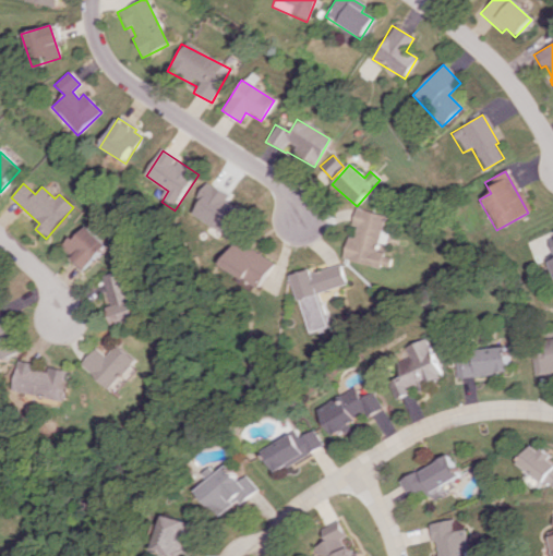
[(341,261),(386,272),(389,256),(374,253),(383,217),(356,209),(349,237),(347,237),(341,261)]
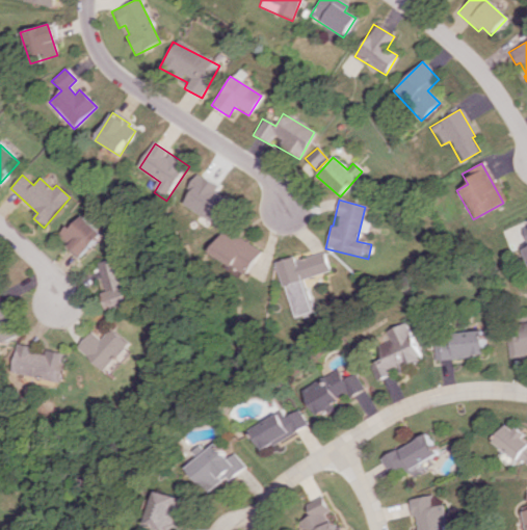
[(102,236),(81,215),(60,237),(81,257),(102,236)]
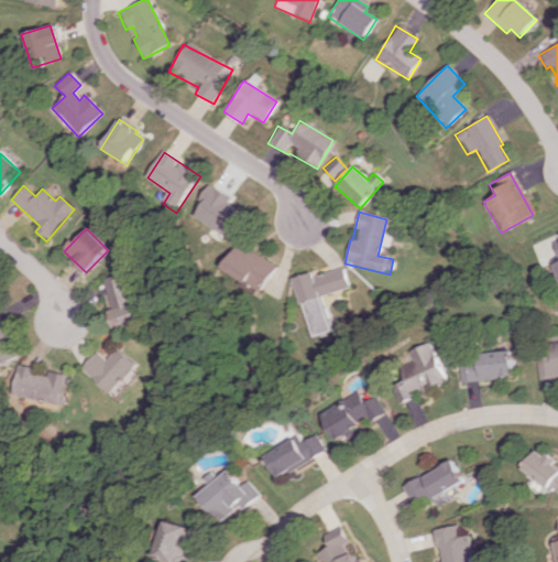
[(225,271),(263,291),(276,266),(238,245),(225,271)]
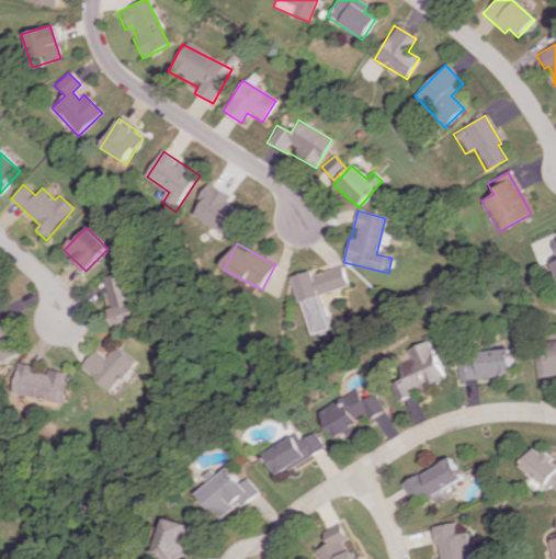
[(291,277),(309,335),(328,330),(318,297),(347,287),(340,266),(311,276),(309,272),(291,277)]
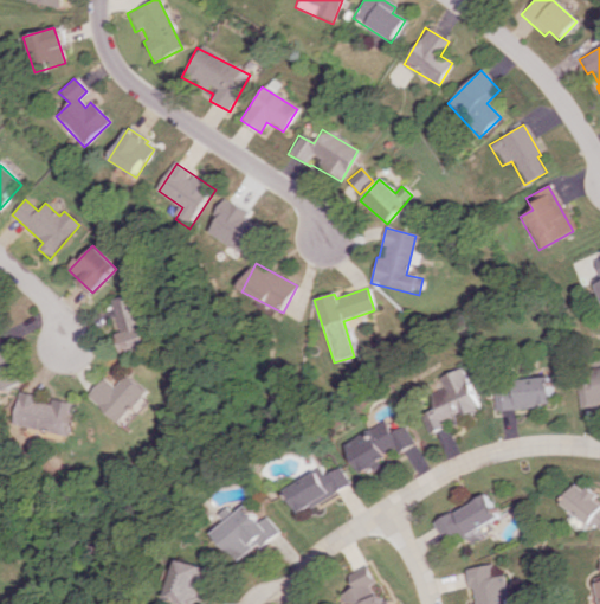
[(111,301),(123,354),(148,349),(136,295),(111,301)]
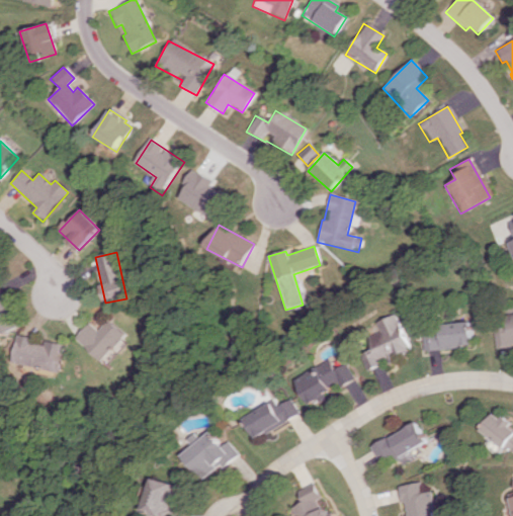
[(24,328),(9,301),(7,302),(0,289),(0,327),(6,337),(24,328)]
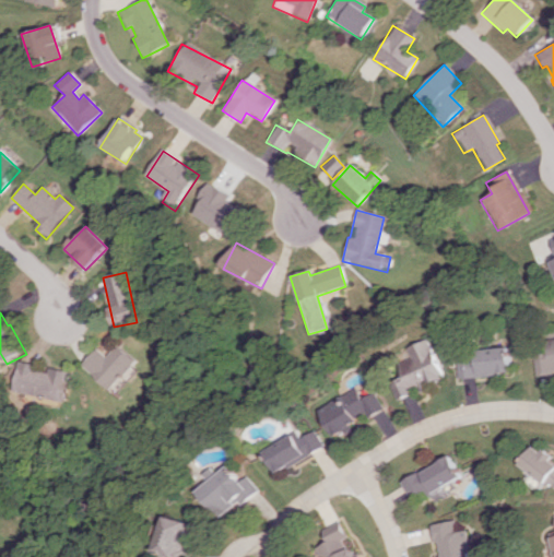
[(553,340),(529,343),(531,377),(553,375),(553,340)]
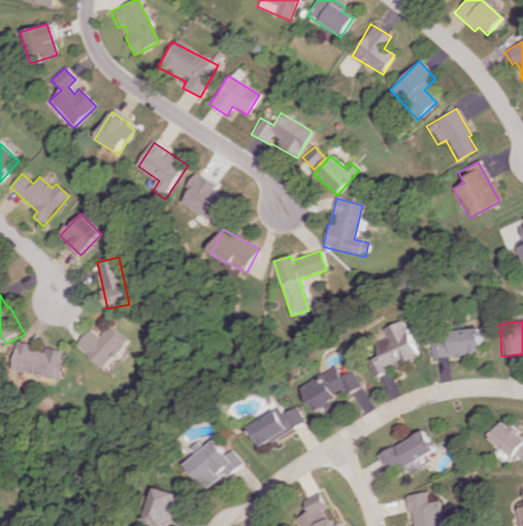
[(381,329),(385,340),(370,346),(374,357),(365,361),(370,376),(415,360),(400,322),(381,329)]
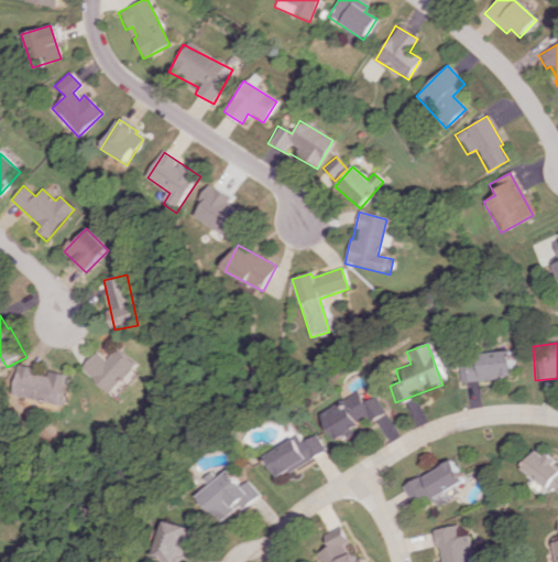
[(141,366),(122,348),(110,361),(101,353),(86,369),(115,396),(141,366)]
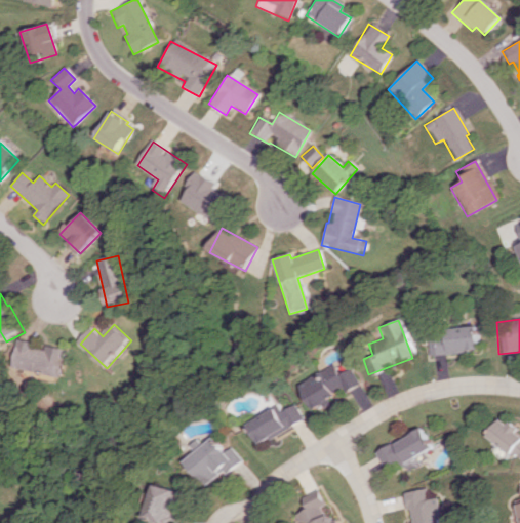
[(425,331),(426,356),(475,353),(474,329),(425,331)]
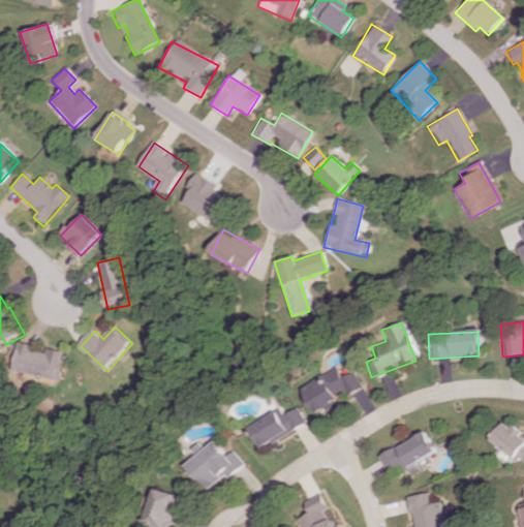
[(18,372),(65,380),(70,353),(50,349),(49,354),(36,352),(37,345),(23,343),(18,372)]
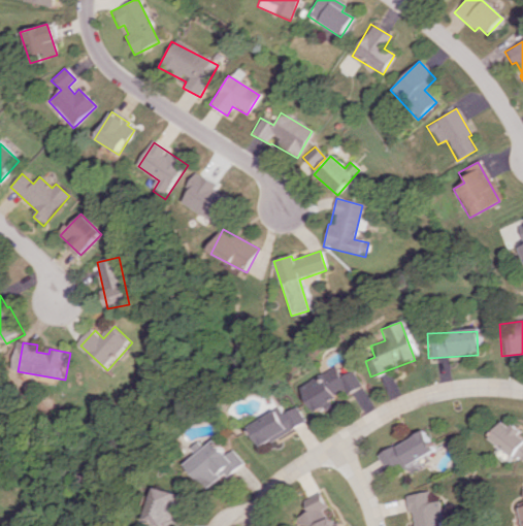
[(358,388),(350,371),(338,377),(333,367),(321,373),(335,400),(358,388)]
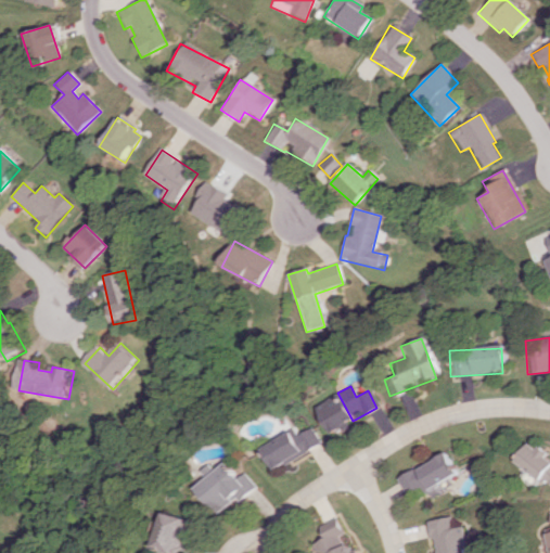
[(328,436),(352,424),(336,395),(312,407),(328,436)]
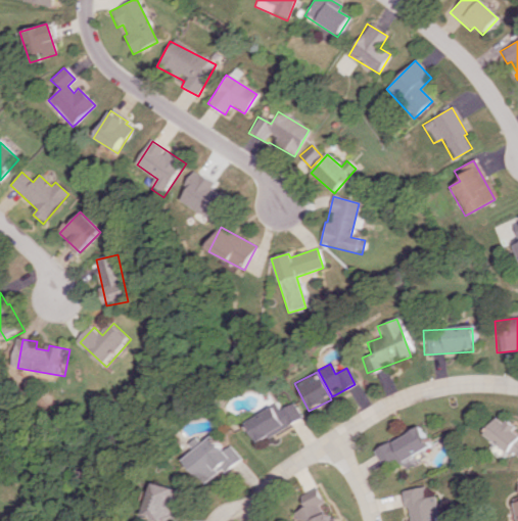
[(299,420),(291,404),(277,411),(274,406),(243,422),(254,443),(299,420)]
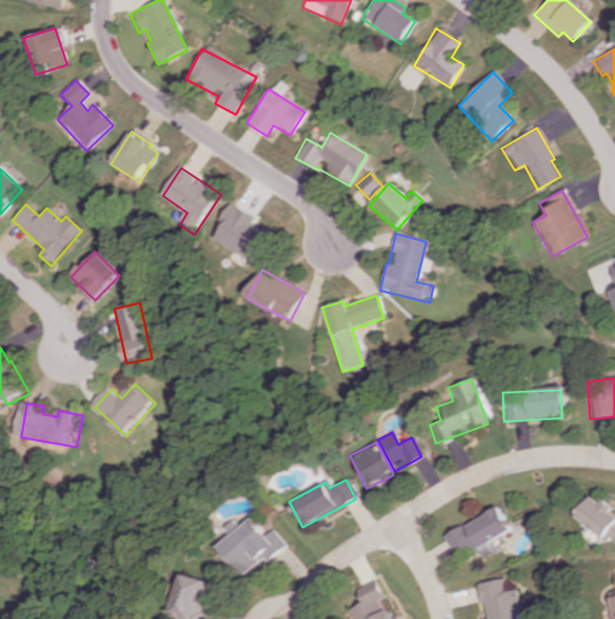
[(614,518),(585,497),(570,518),(614,550),(614,518)]
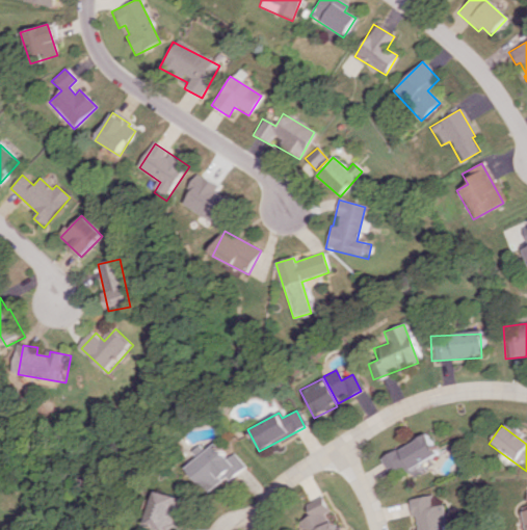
[(436,456),(424,434),(378,459),(387,476),(402,468),(404,473),(436,456)]
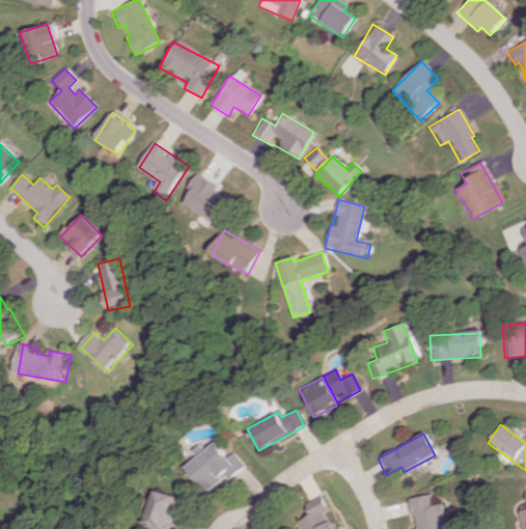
[(244,467),(232,453),(227,457),(215,443),(204,451),(199,445),(191,452),(197,458),(187,468),(209,493),(224,478),(227,481),(244,467)]
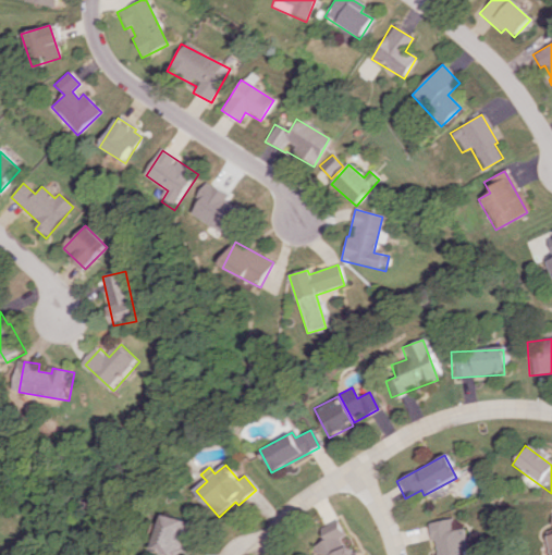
[(155,551),(168,554),(187,554),(196,525),(164,516),(155,551)]
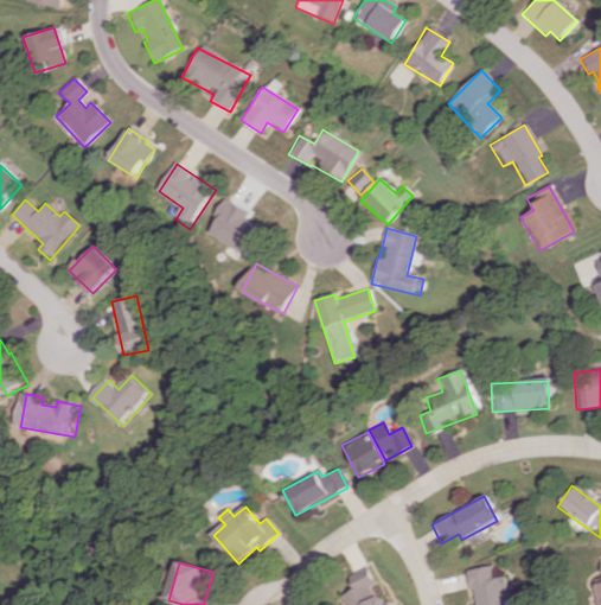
[(507,604),(503,578),(491,580),(490,566),(462,571),(465,591),(471,590),(473,604),(507,604)]
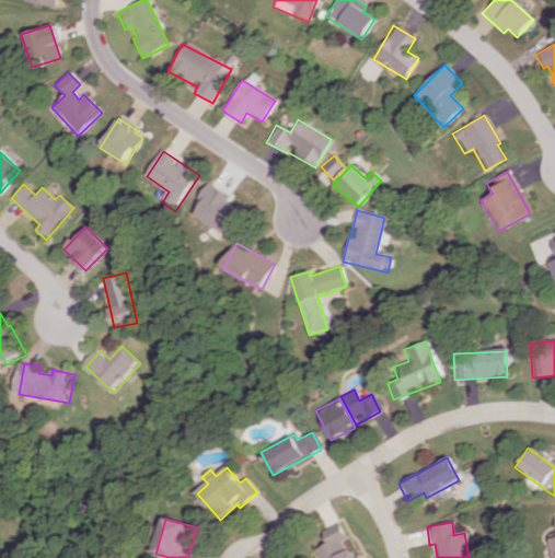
[(350,557),(336,525),(319,533),(324,545),(314,549),(318,557),(350,557)]
